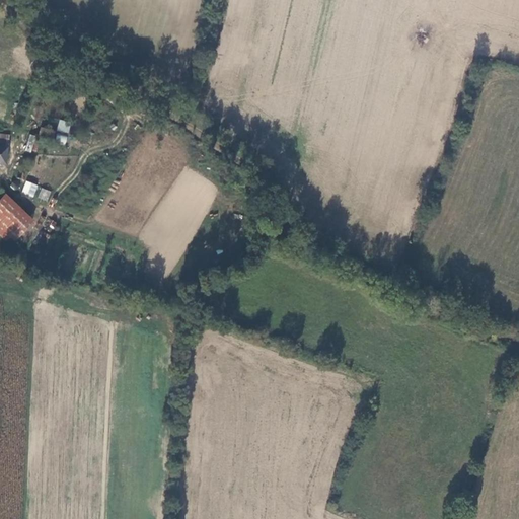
[(48,128),(41,127),(39,137),(66,142),(68,133),(57,131),(59,120),(50,118),(48,128)]
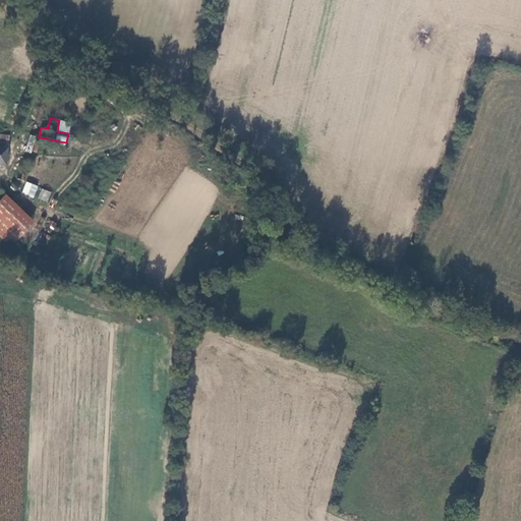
[(58,120),(57,131),(69,132),(70,121),(58,120)]
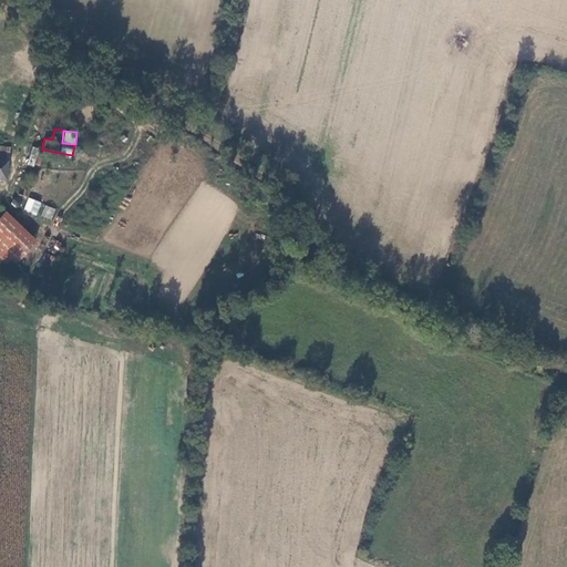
[(0,156),(9,157),(10,146),(0,144),(0,156)]
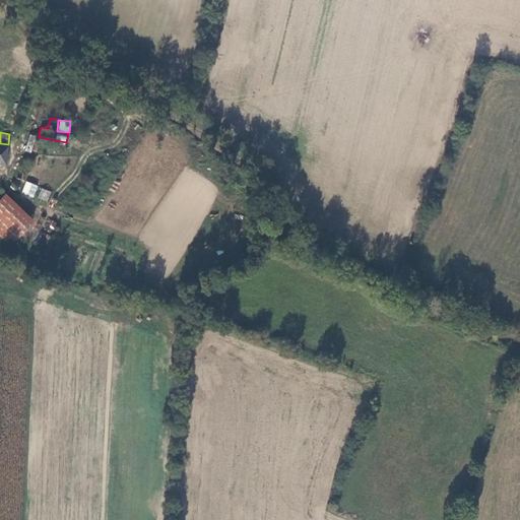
[(33,152),(36,135),(29,134),(25,151),(33,152)]
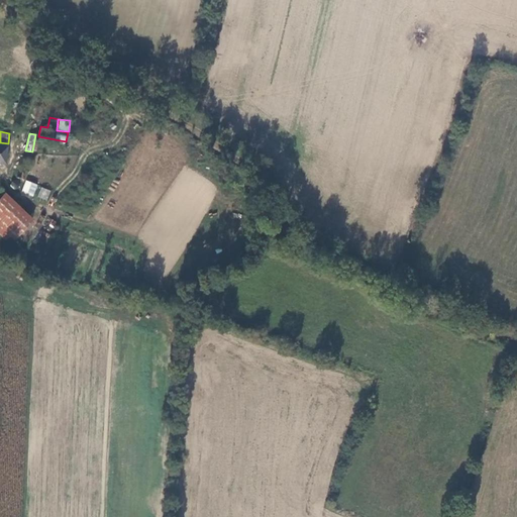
[(0,161),(5,162),(8,143),(0,142),(0,161)]
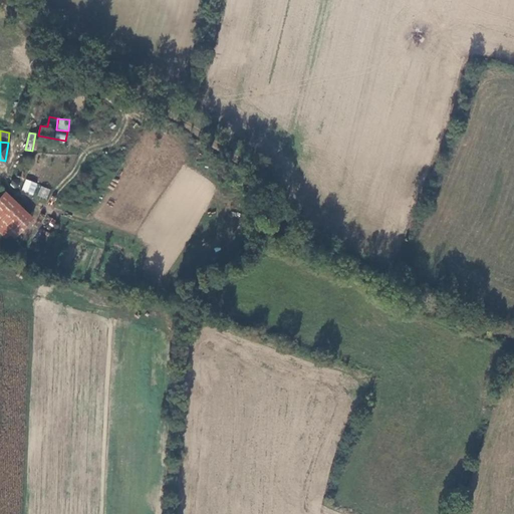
[(29,162),(21,160),(16,173),(23,176),(29,162)]
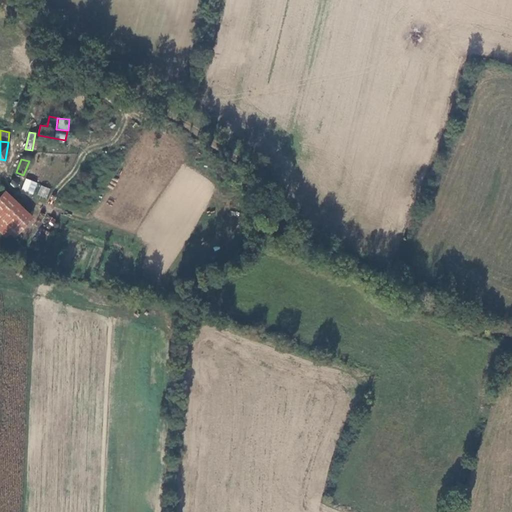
[(25,178),(20,190),(32,195),(37,183),(25,178)]
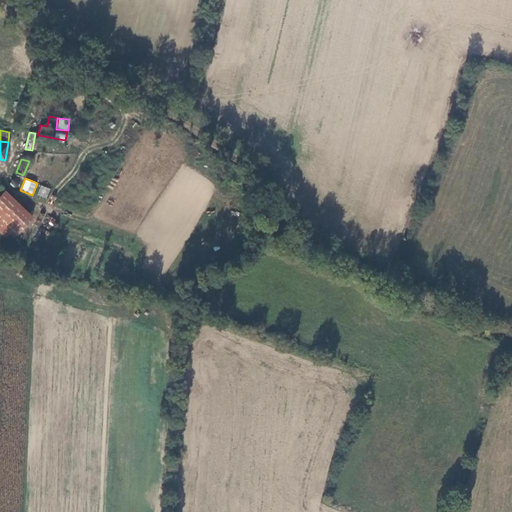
[(41,185),(36,195),(46,199),(50,189),(41,185)]
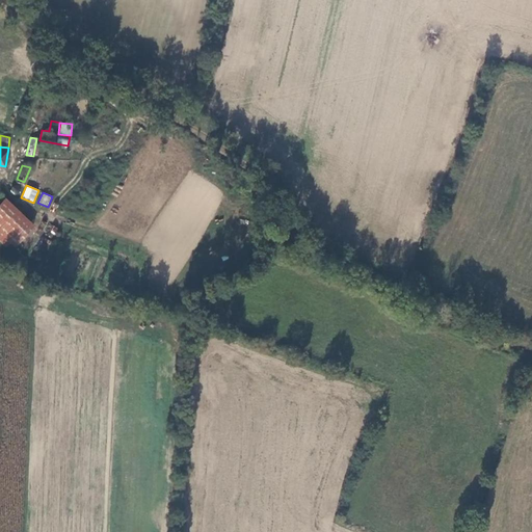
[(4,196),(0,201),(0,237),(12,248),(34,222),(4,196)]
